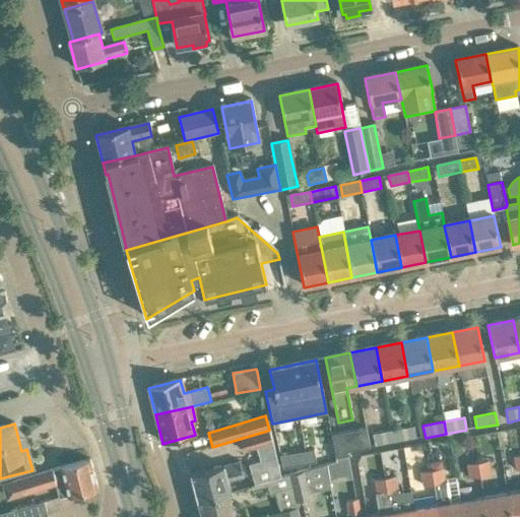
[(393,431),(395,443),(415,439),(413,428),(393,431)]
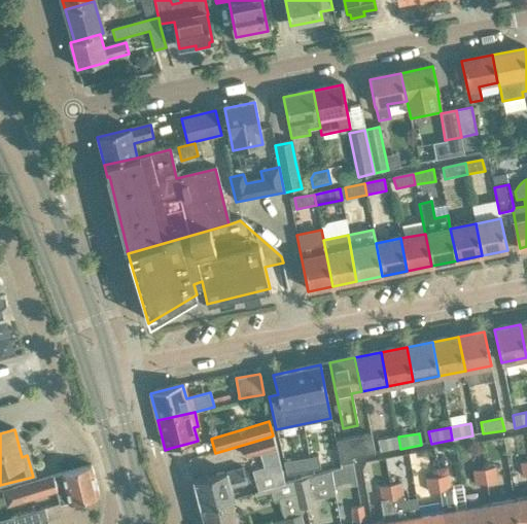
[(336,442),(339,464),(353,462),(352,457),(375,453),(372,434),(336,442)]
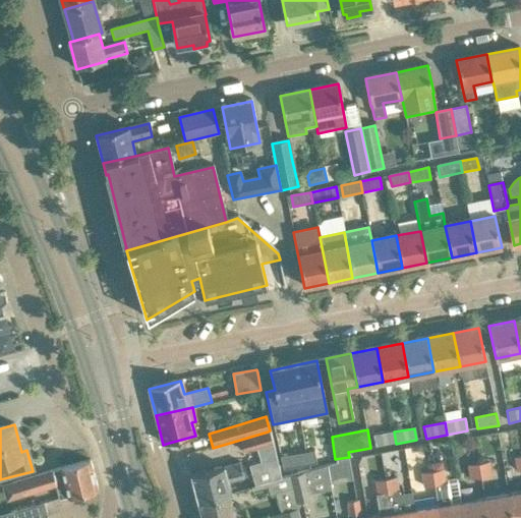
[(268,432),(240,440),(245,453),(257,450),(261,463),(249,466),(255,486),(268,483),(282,478),(268,432)]
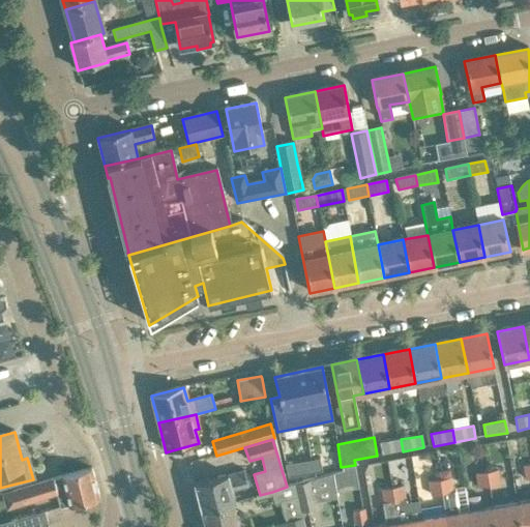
[(382,456),(403,451),(401,439),(380,443),(382,456)]
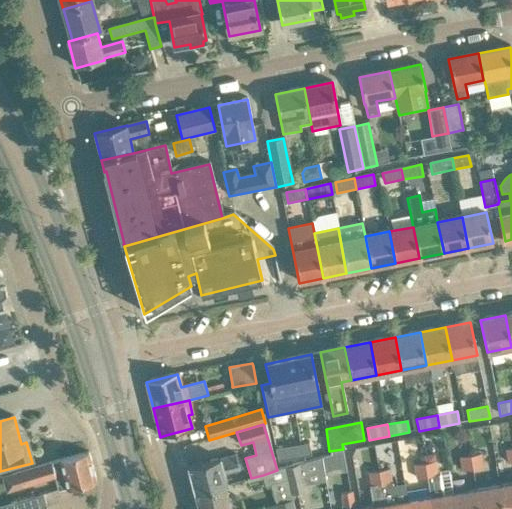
[(310,442),(301,444),(304,457),(312,455),(310,442)]
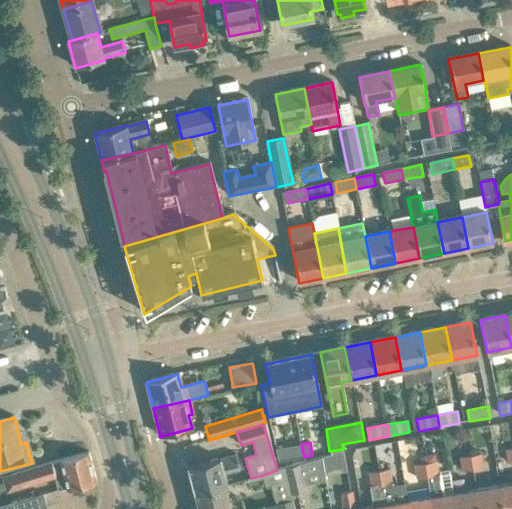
[(301,444),(293,445),(296,458),(304,457),(301,444)]
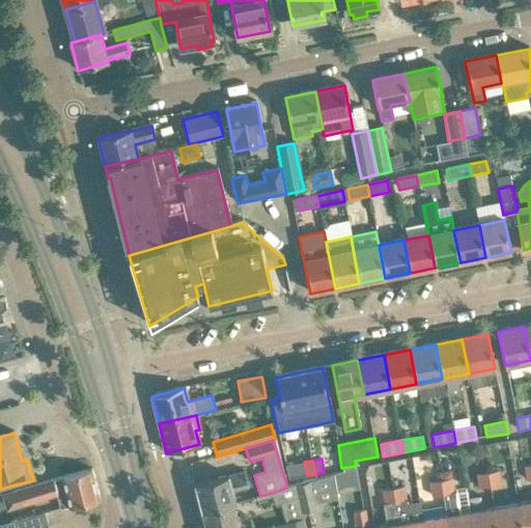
[(304,462),(297,463),(299,476),(307,475),(304,462)]
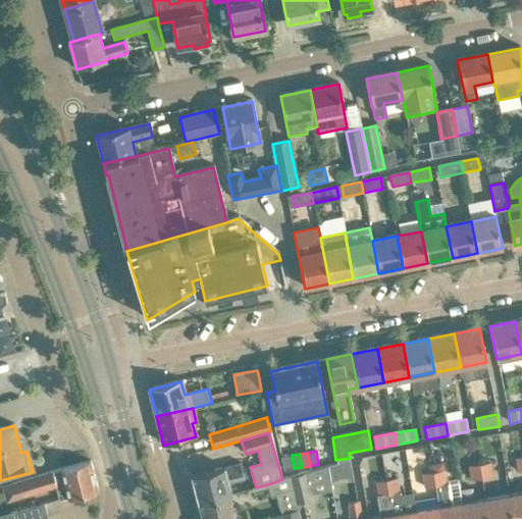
[(292,455),(281,457),(285,470),(294,468),(292,455)]
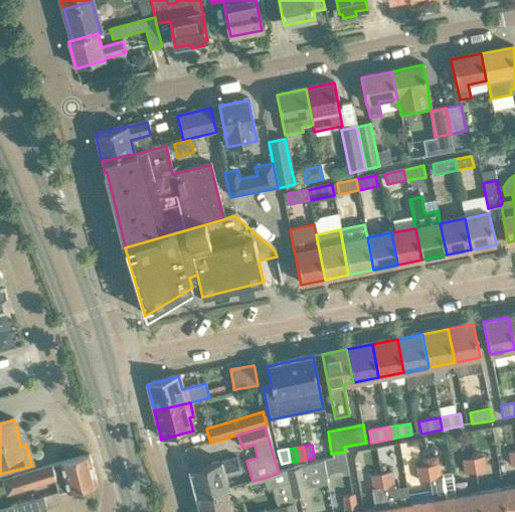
[(332,459),(324,461),(327,479),(349,475),(345,452),(331,454),(332,459)]
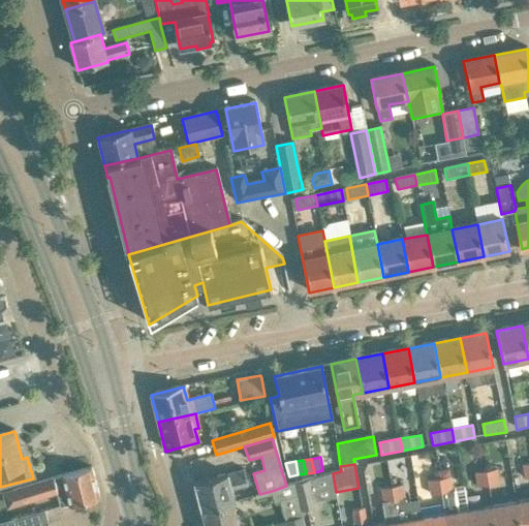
[(404,467),(392,470),(394,482),(406,480),(404,467)]
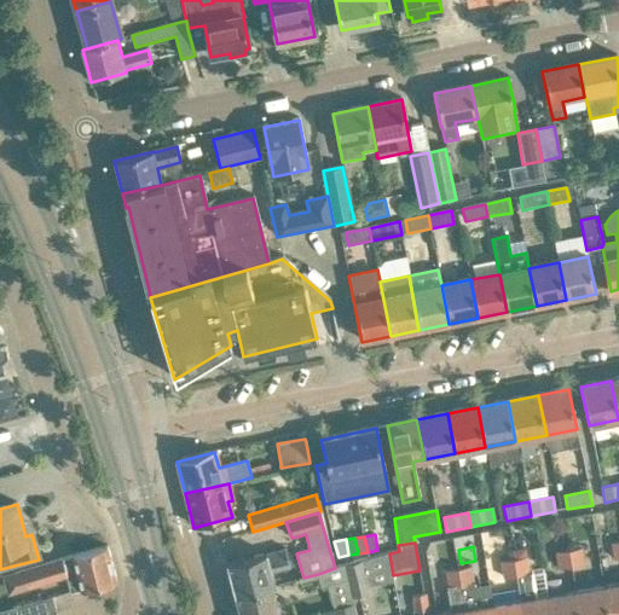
[(116,584),(115,579),(108,547),(103,549),(73,556),(41,566),(13,574),(9,575),(15,593),(67,578),(70,595),(81,592),(115,584),(116,584)]
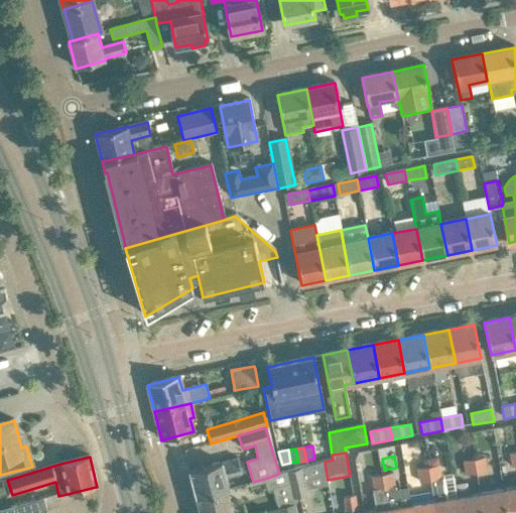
[(197,497),(229,489),(225,476),(241,472),(238,459),(222,463),(189,471),(197,497)]
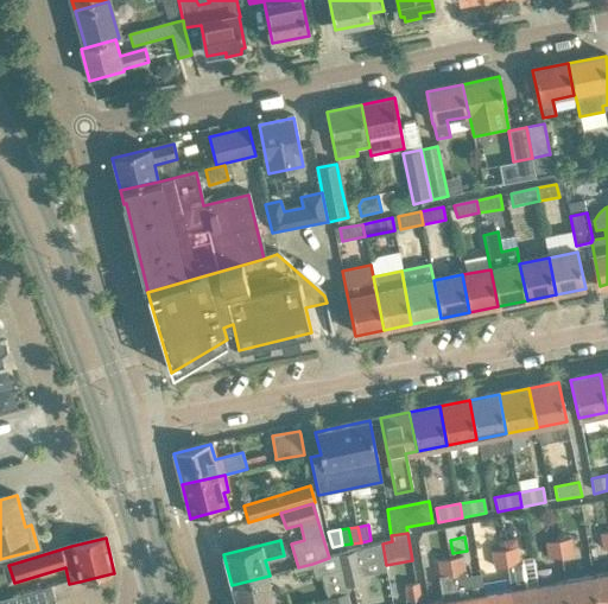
[(562,558),(575,555),(571,540),(558,541),(562,558)]
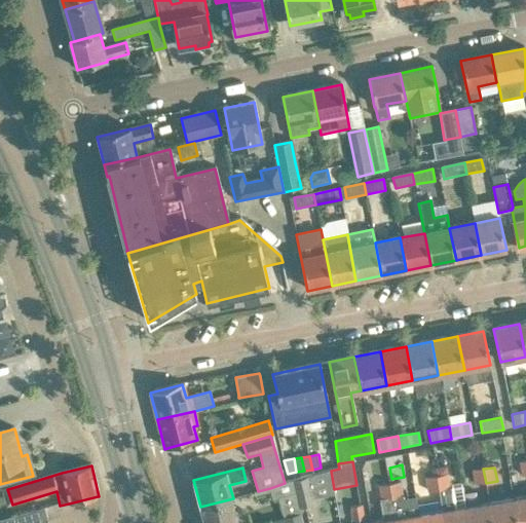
[(475,485),(486,483),(483,469),(472,471),(475,485)]
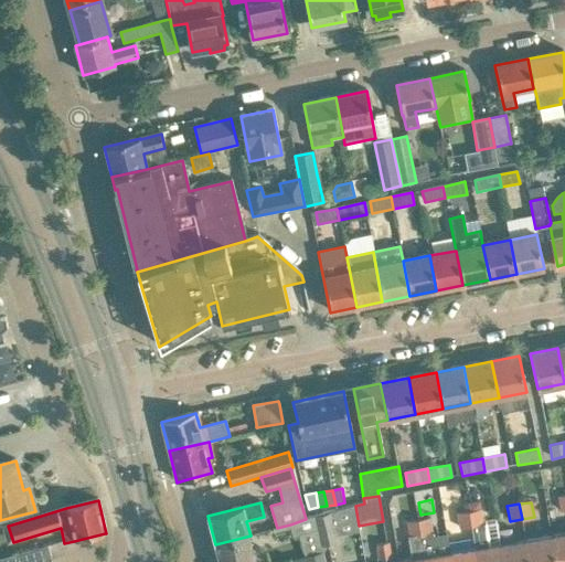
[(468,512),(471,527),(483,526),(481,510),(468,512)]
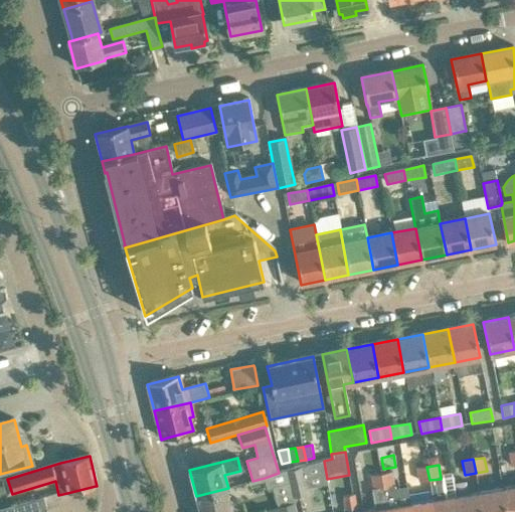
[(301,467),(288,471),(290,483),(294,498),(307,495),(306,488),(301,467)]
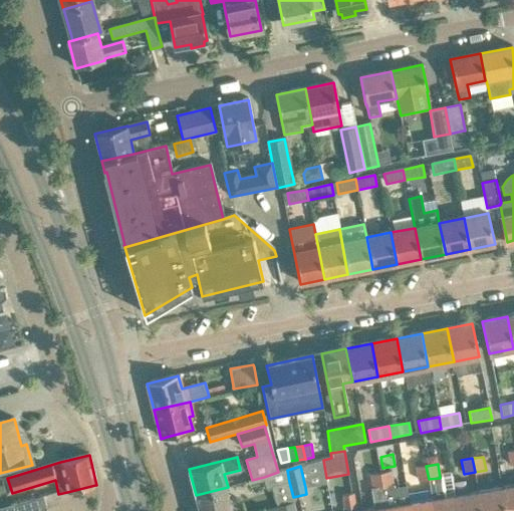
[(418,481),(429,479),(426,466),(415,468),(418,481)]
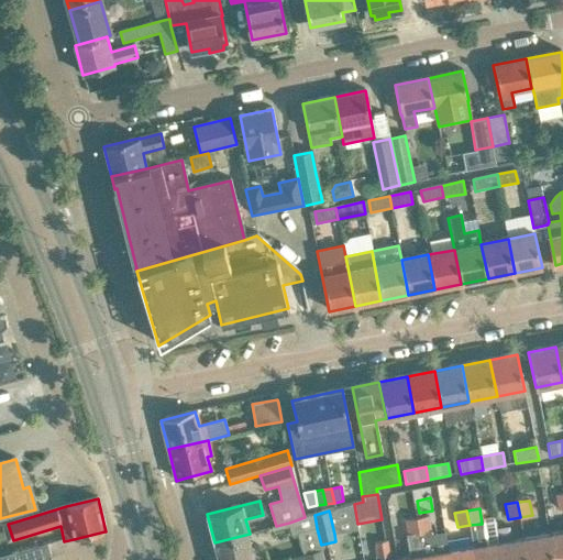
[(290,527),(294,536),(317,528),(315,515),(305,517),(289,523),(276,526),(273,527),(274,533),(290,527)]
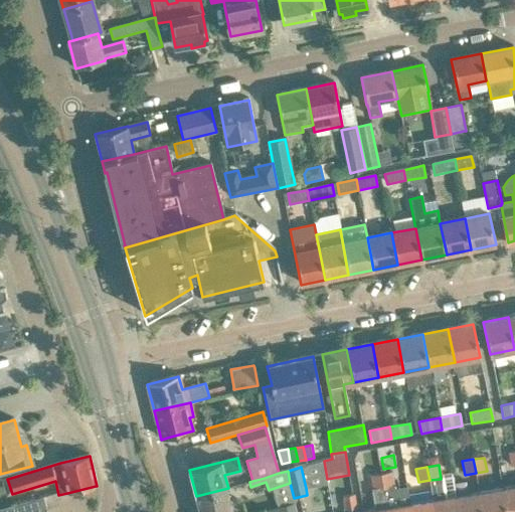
[(392,473),(381,475),(383,486),(394,484),(392,473)]
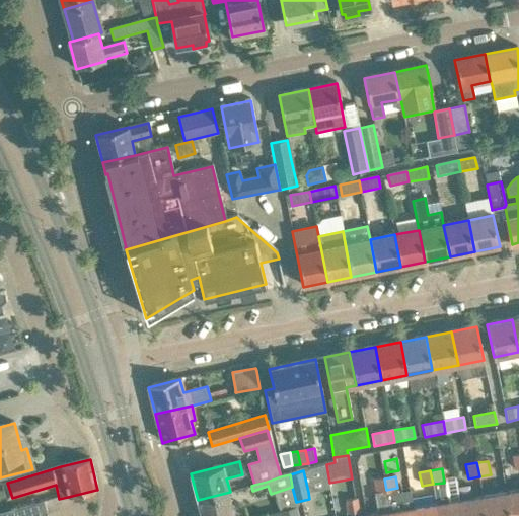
[(386,492),(384,478),(373,481),(375,493),(378,513),(389,511),(386,492)]
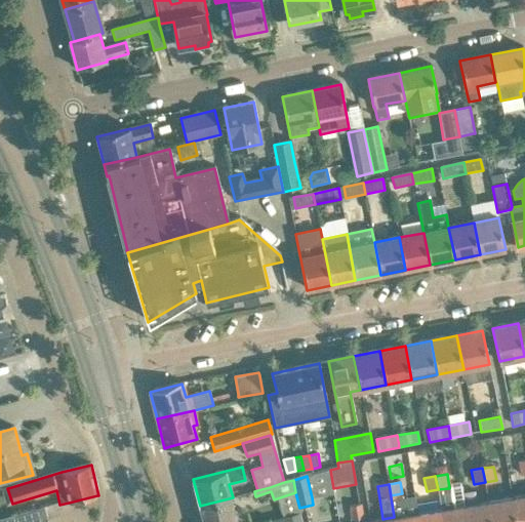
[(524,521),(524,494),(512,497),(516,521),(524,521)]
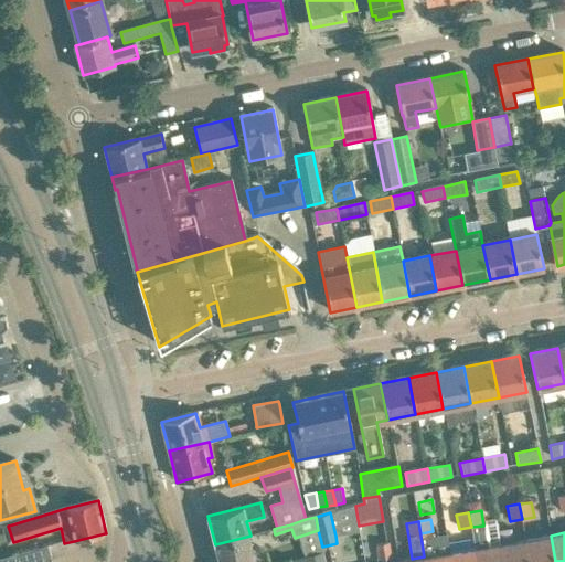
[(256,561),(251,537),(251,536),(215,544),(219,561),(256,561)]
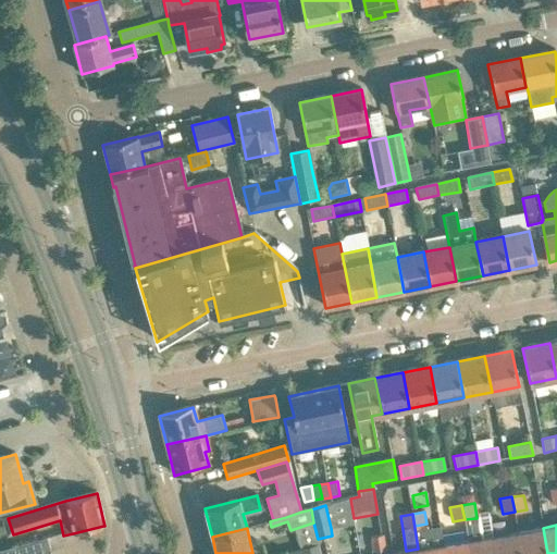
[(547,553),(543,528),(518,532),(521,553),(547,553)]
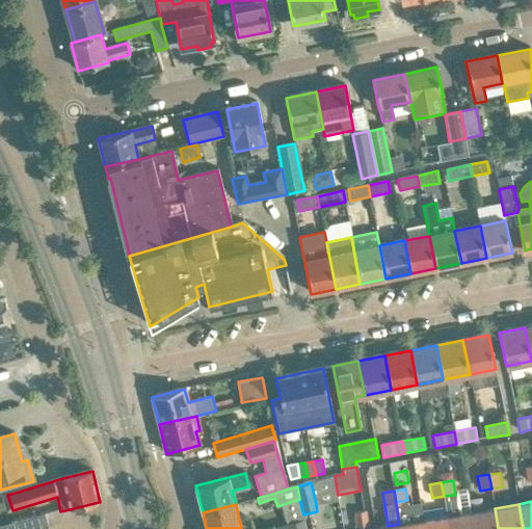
[(498,528),(495,508),(471,511),(474,528),(498,528)]
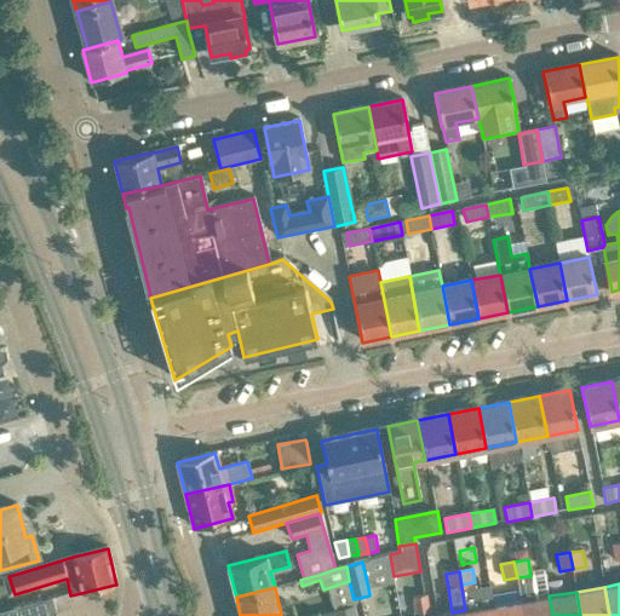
[(415,615),(430,612),(428,596),(413,598),(415,615)]
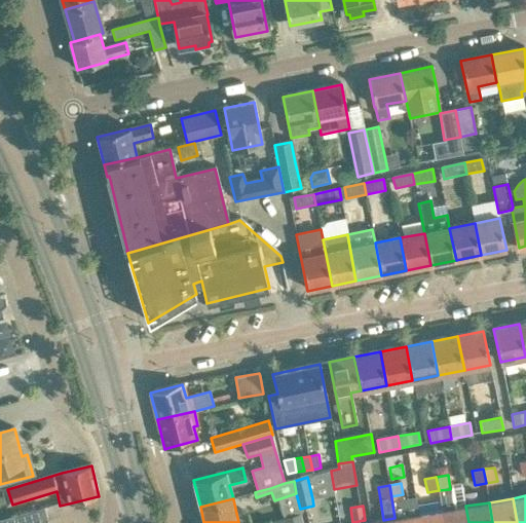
[(468,522),(465,506),(442,510),(444,522),(468,522)]
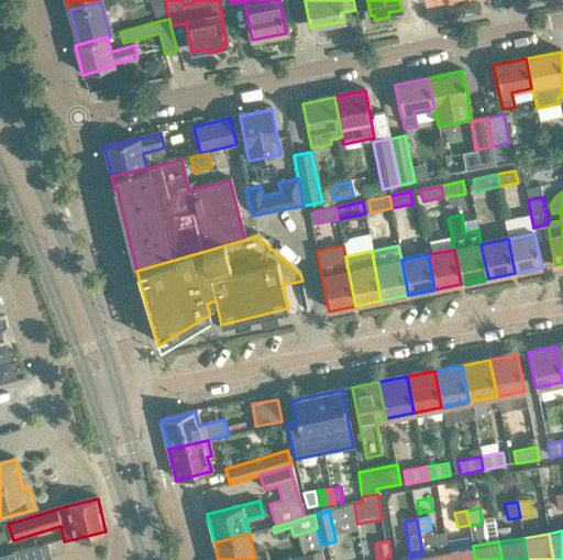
[(51,559),(46,545),(17,553),(18,559),(51,559)]
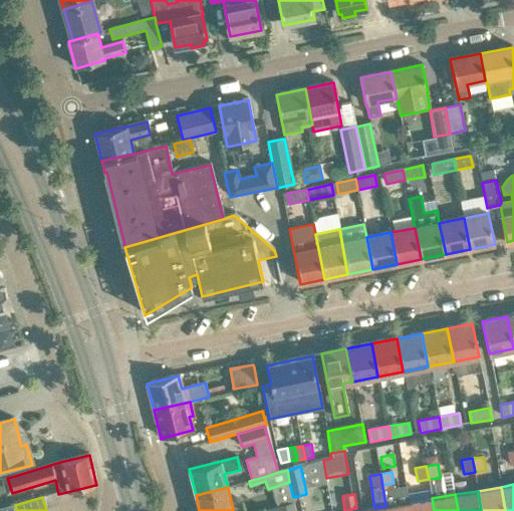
[(434,510),(432,498),(409,502),(410,510),(434,510)]
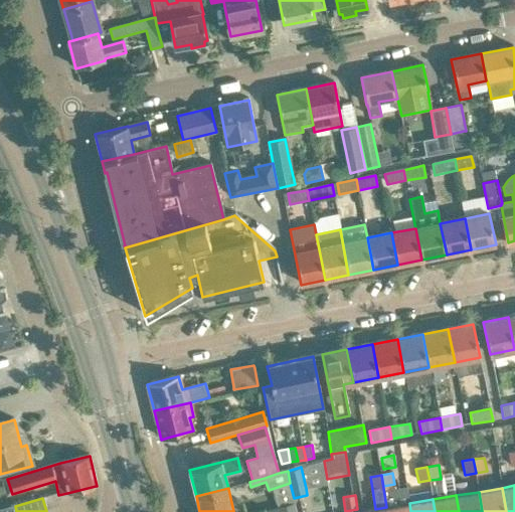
[(296,511),(295,503),(277,507),(277,508),(266,511),(296,511)]
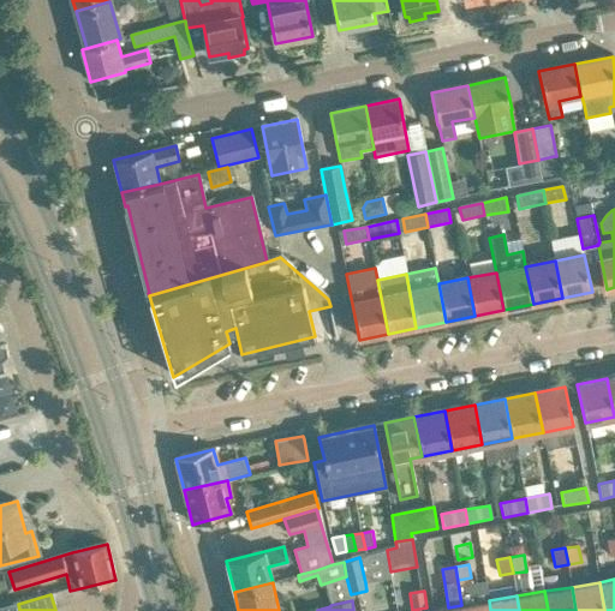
[(490,610),(489,600),(463,605),(463,610),(490,610)]
